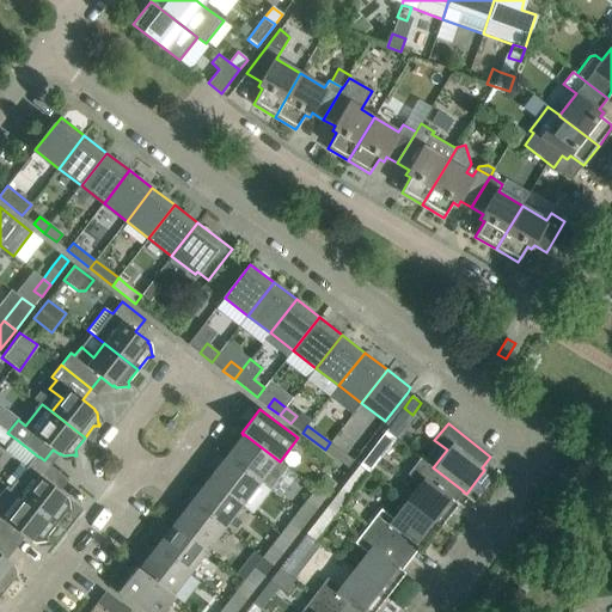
[(385,450),(395,438),(386,432),(377,444),(385,450)]
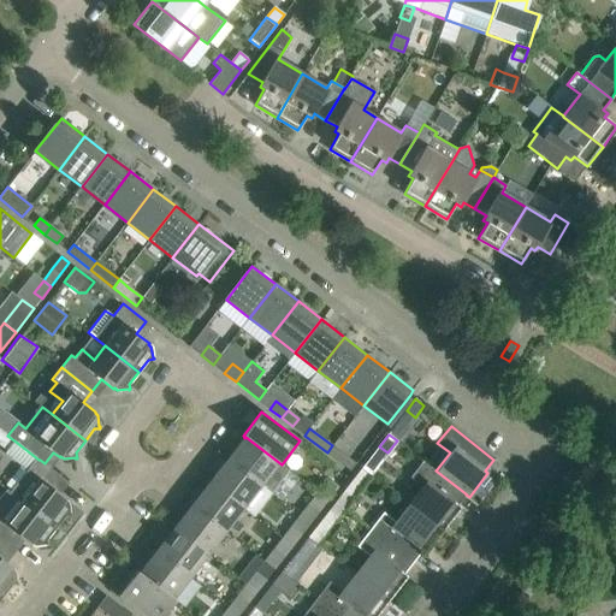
[(246,437),(244,438),(227,460),(261,485),(271,492),(289,471),(282,465),(246,437)]
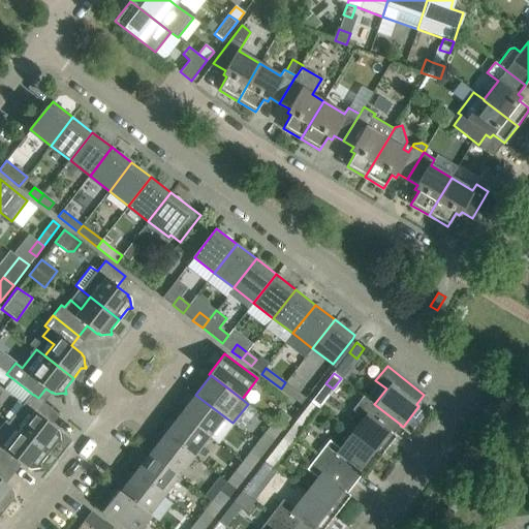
[(45,421),(54,410),(38,398),(34,395),(33,395),(13,379),(5,390),(26,405),(10,425),(19,431),(48,454),(56,443),(60,442),(60,441),(59,431),(56,430),(57,429),(45,421)]
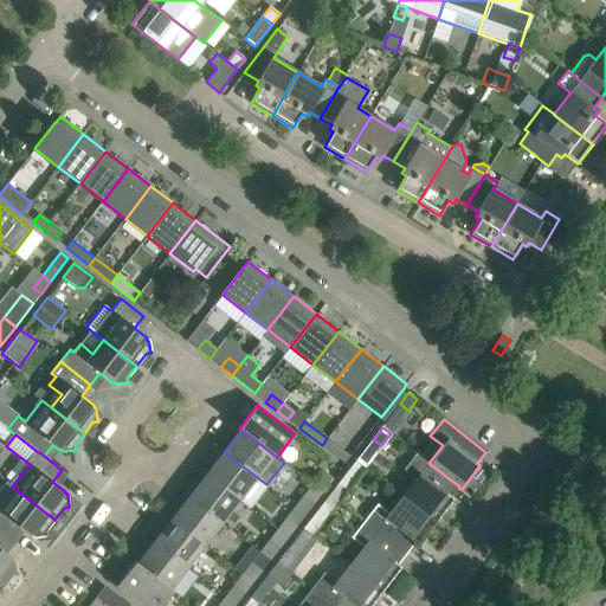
[(349,456),(327,438),(322,445),(345,463),(349,456)]
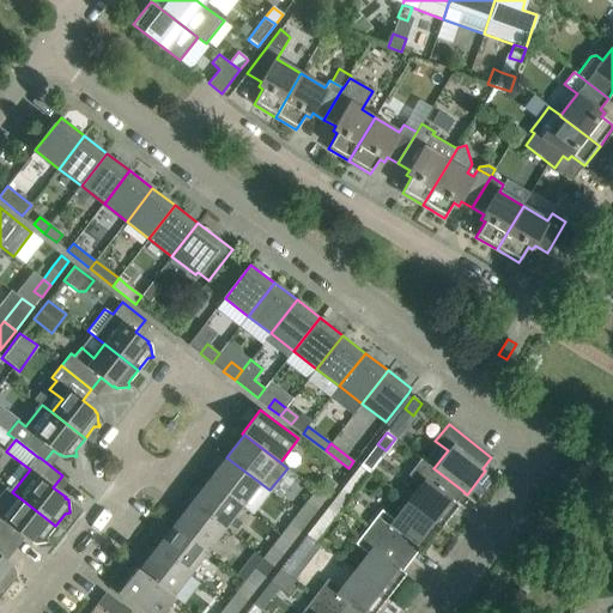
[(269,490),(260,483),(226,457),(208,480),(242,505),(242,507),(252,514),(269,490)]
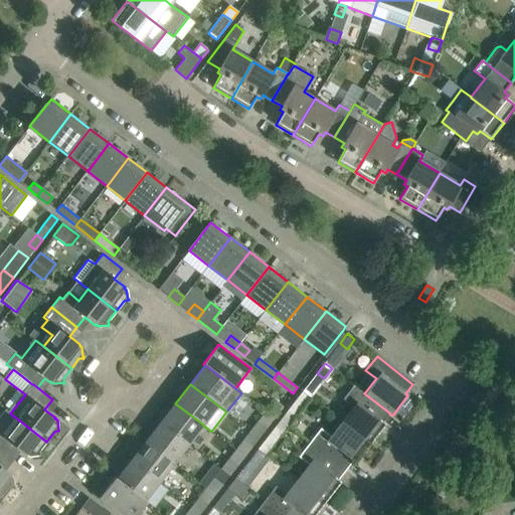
[(383,422),(389,413),(390,413),(364,393),(365,392),(354,384),(343,399),(353,407),(342,422),(370,444),(385,424),(383,422)]
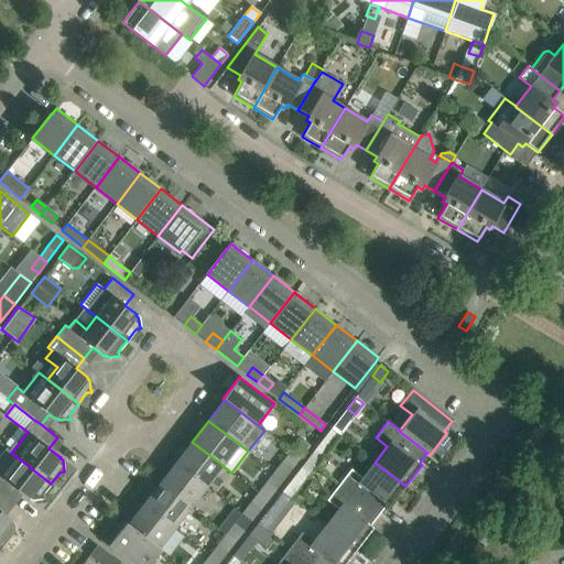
[(300,458),(310,445),(301,438),(291,451),(300,458)]
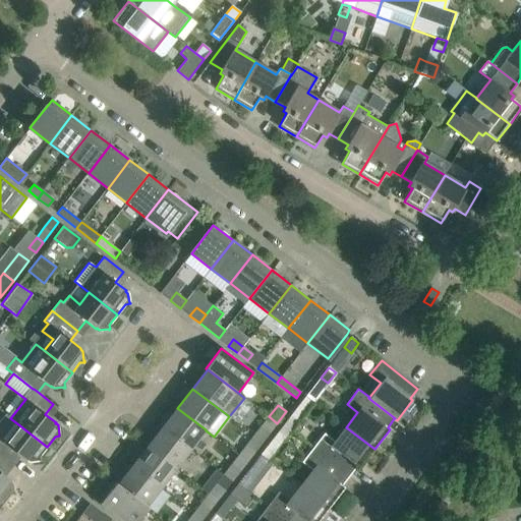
[(206,429),(177,408),(163,427),(191,449),(206,430),(206,429)]
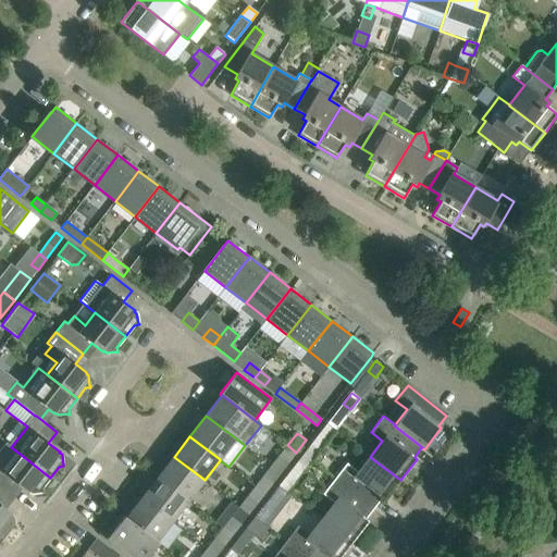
[(20,454),(11,447),(8,444),(0,454),(0,487),(8,494),(16,484),(27,493),(28,492),(31,494),(41,493),(42,493),(41,489),(50,478),(20,454)]
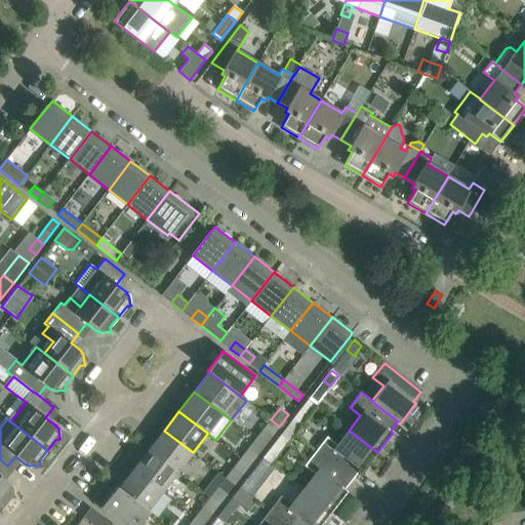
[(292,434),(300,423),(293,418),(285,429),(292,434)]
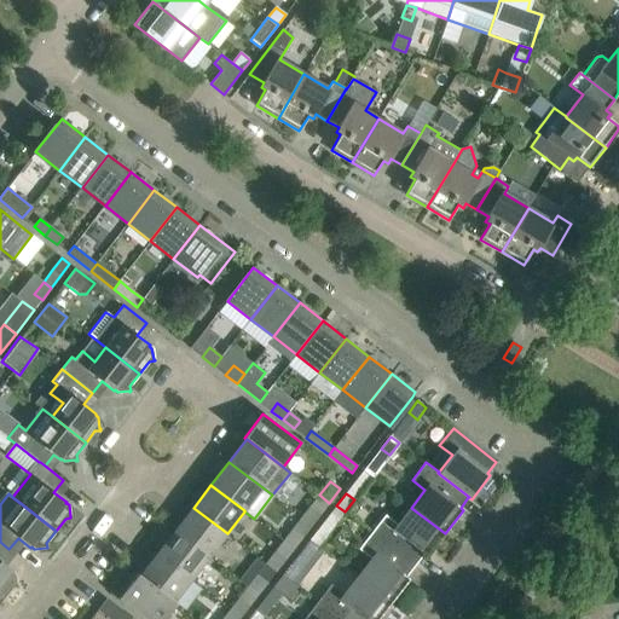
[(312,526),(329,503),(319,495),(301,518),(312,526)]
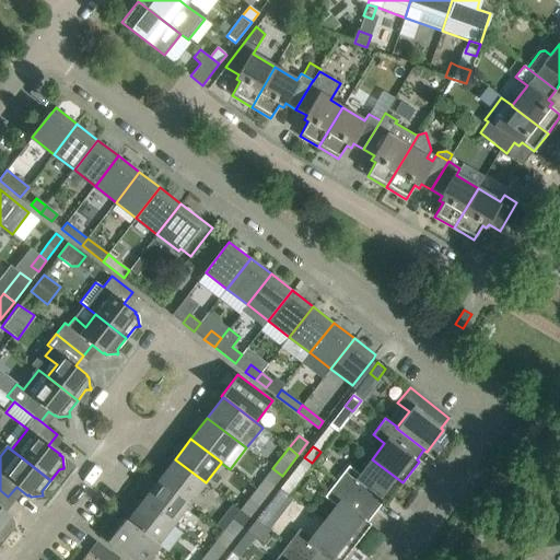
[(288,494),(304,474),(312,463),(304,457),(280,489),(288,494)]
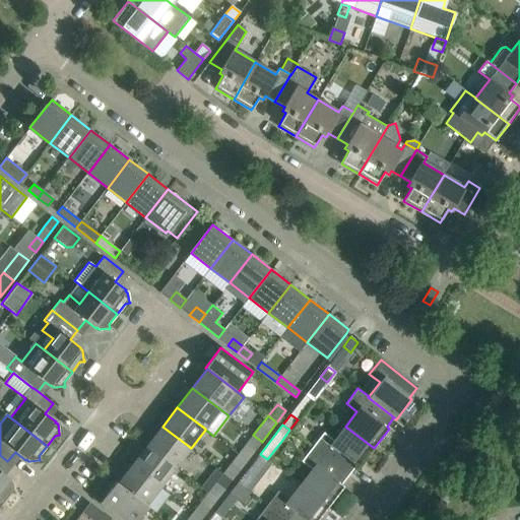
[(191,448),(163,427),(147,446),(176,467),(191,448)]
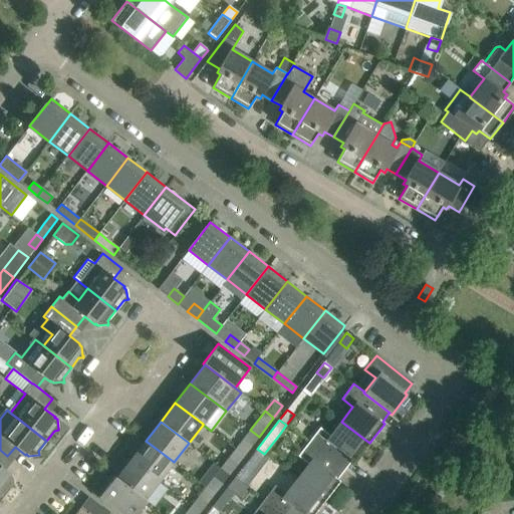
[(354,463),(369,443),(341,422),(330,436),(319,428),(309,442),(344,470),(351,461),(354,463)]
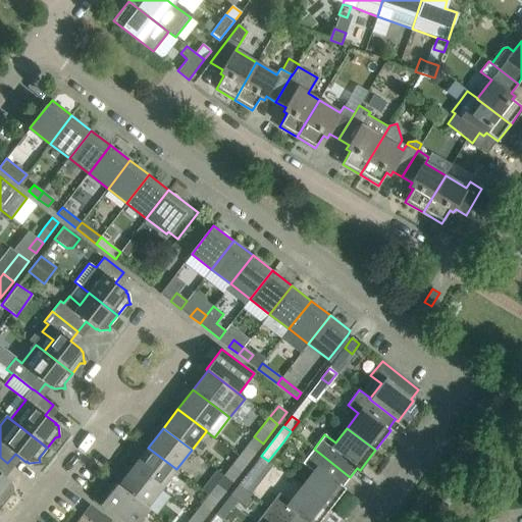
[(248,463),(263,444),(254,436),(239,456),(248,463)]
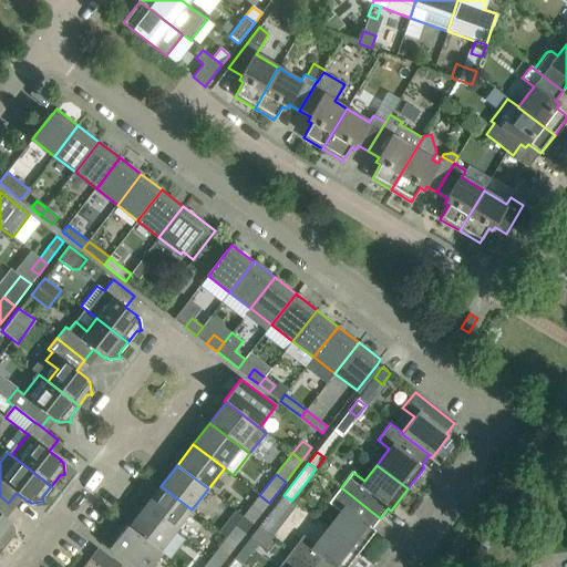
[(192,509),(161,486),(144,507),(175,531),(192,509)]
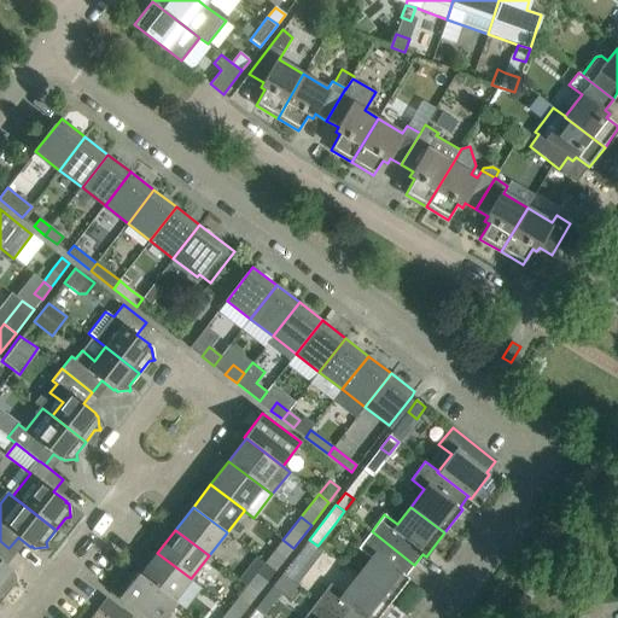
[(406,576),(414,565),(372,531),(359,548),(371,558),(357,576),(390,601),(409,578),(406,576)]
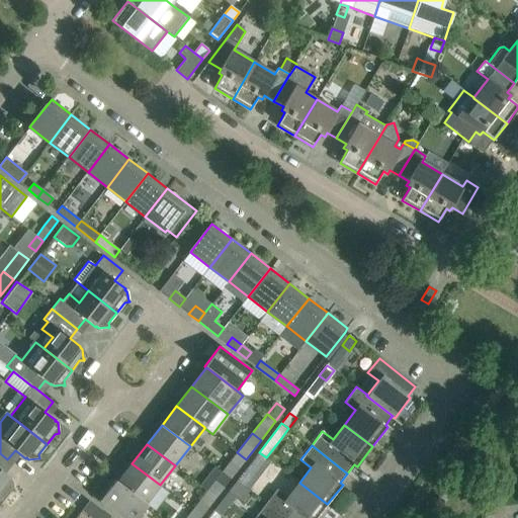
[(231,478),(246,459),(237,452),(223,471),(231,478)]
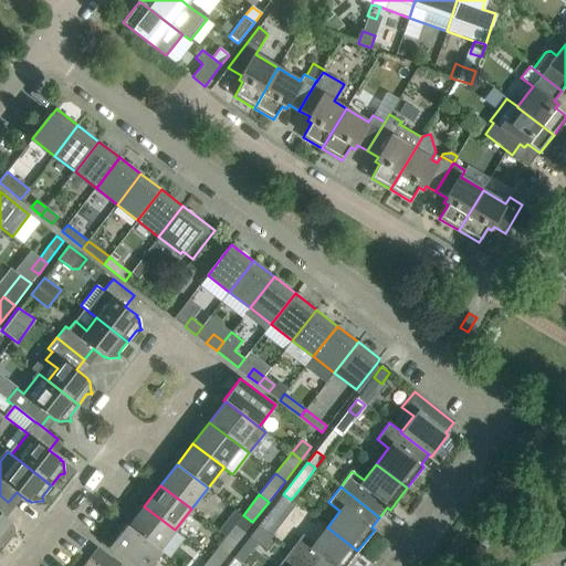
[(11,522),(0,513),(8,502),(0,495),(0,546),(2,548),(11,537),(16,536),(16,535),(14,535),(13,525),(11,523),(11,522)]
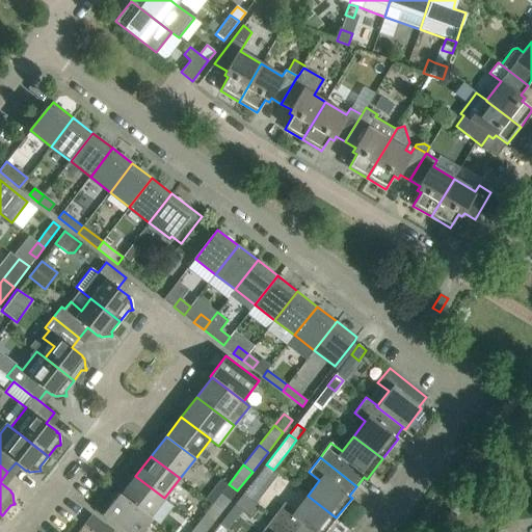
[(164,498),(135,476),(121,495),(121,496),(151,520),(152,519),(150,517),(164,498)]
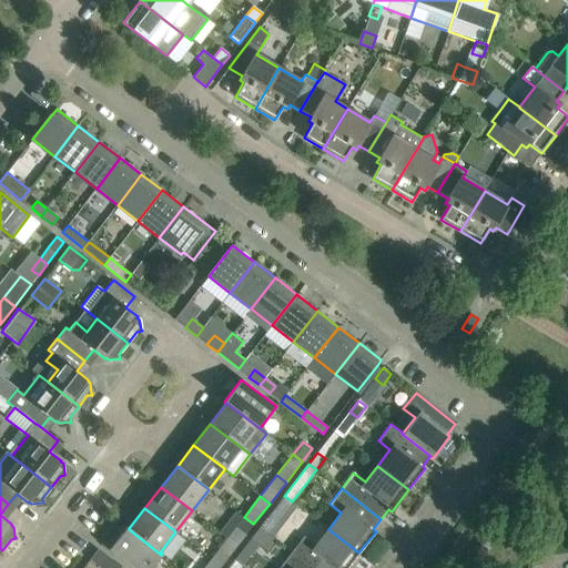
[(267,533),(276,523),(269,516),(260,527),(267,533)]
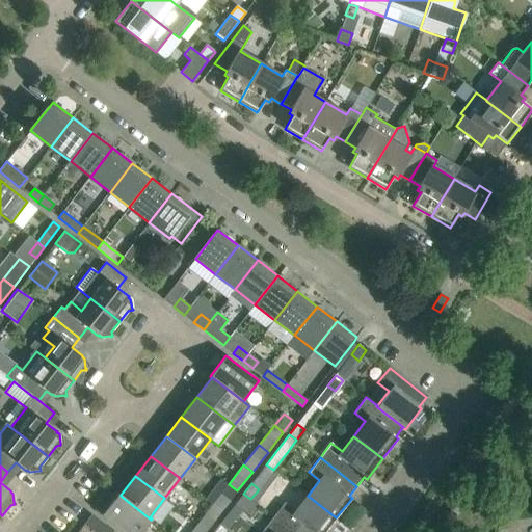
[(221,511),(237,490),(229,484),(213,504),(221,511)]
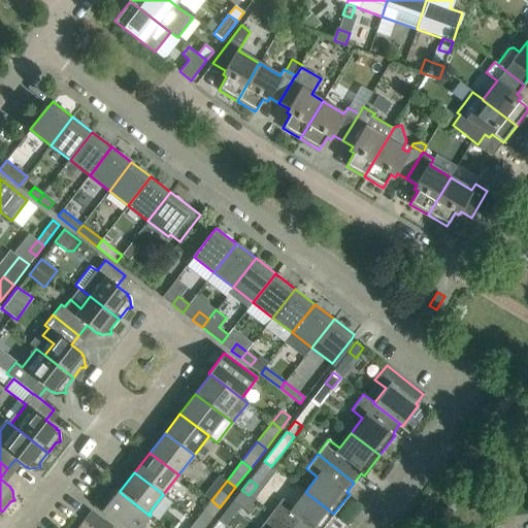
[(139,527),(150,516),(120,492),(120,491),(118,490),(102,510),(119,523),(125,527),(139,527)]
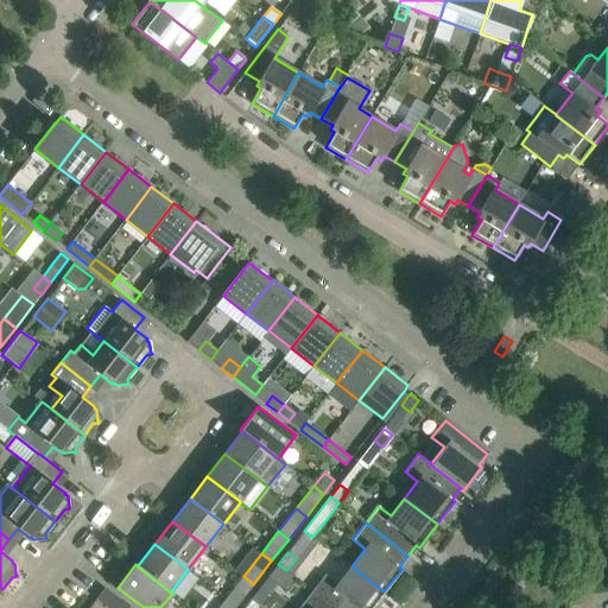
[(277,582),(286,570),(278,564),(268,576),(277,582)]
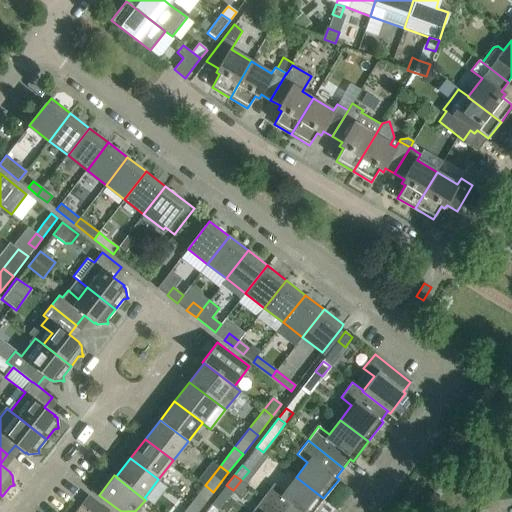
[(312,511),(323,498),(296,477),(284,491),(274,483),(263,498),(281,511),(312,511)]
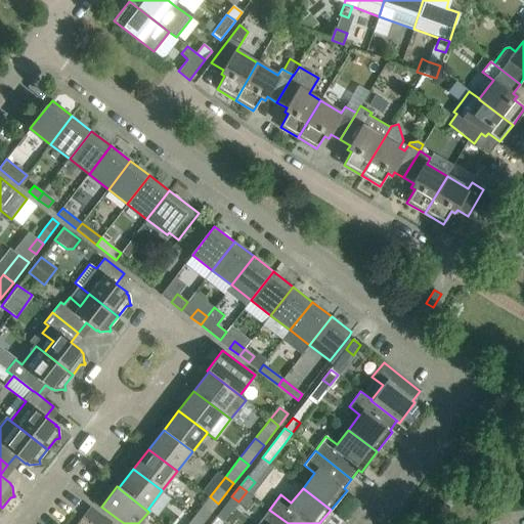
[(211,514),(218,504),(210,496),(202,507),(211,514)]
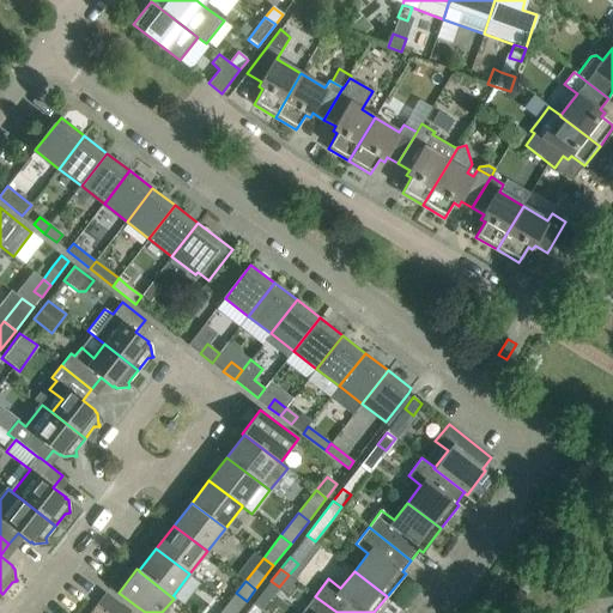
[(129,612),(131,612),(125,607),(105,593),(97,604),(108,612),(129,612)]
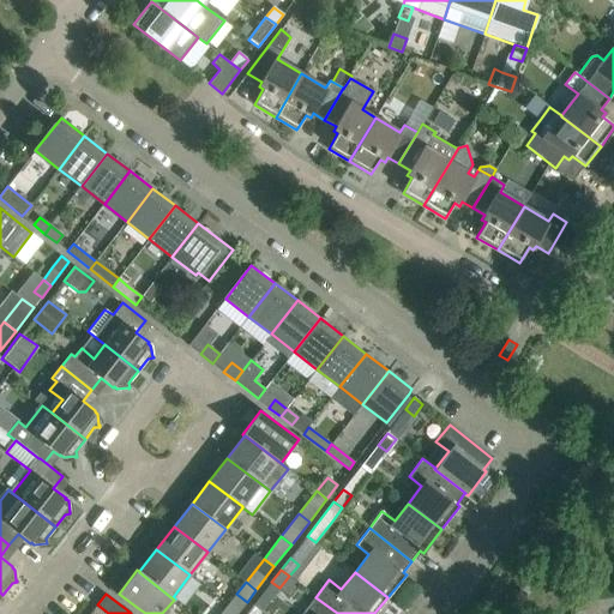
[(337,613),(315,597),(302,613),(337,613)]
